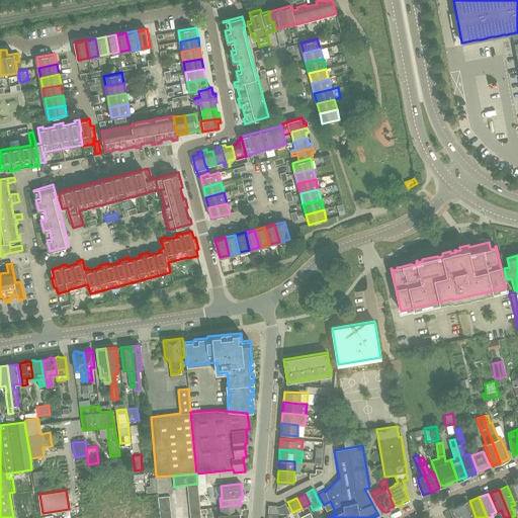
[(213,507),(212,500),(200,501),(201,508),(213,507)]
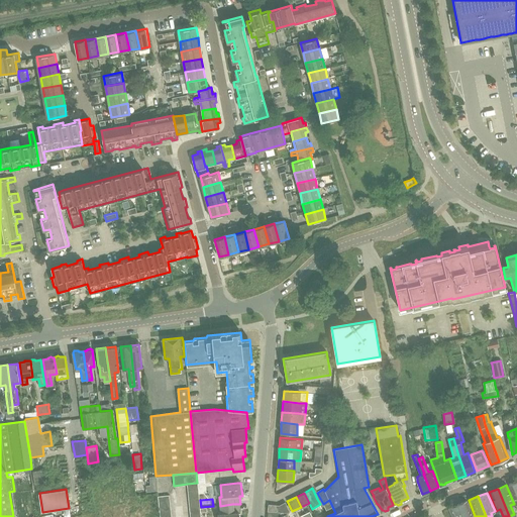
[(457,504),(462,516),(473,516),(467,501),(457,504)]
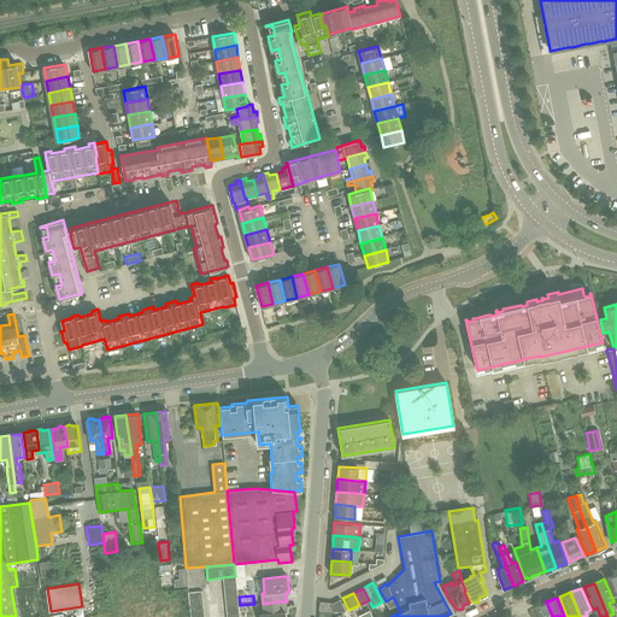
[(319,610),(331,611),(345,612),(346,611),(340,599),(333,603),(319,601),(319,610)]
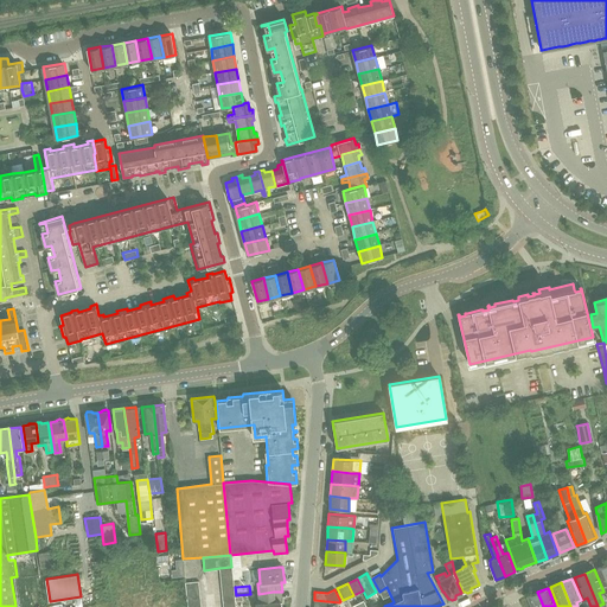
[(282,592),(273,592),(259,594),(260,601),(256,602),(256,606),(280,606),(280,600),(282,600),(282,592)]
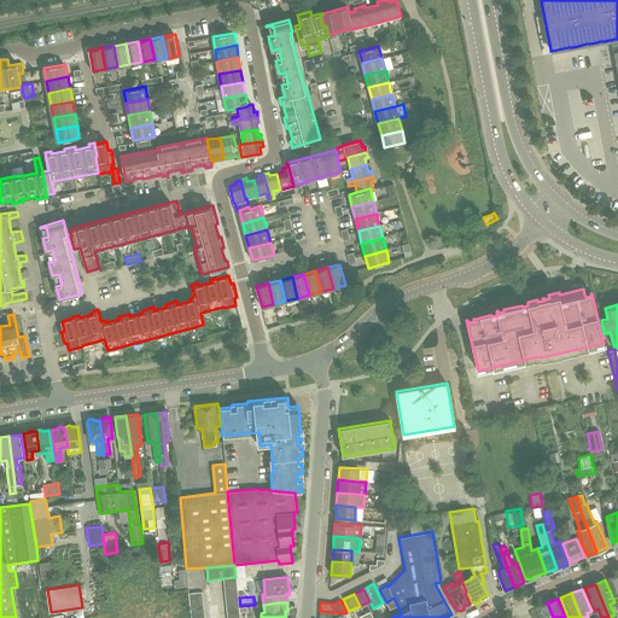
[(541,617),(553,617),(547,602),(537,607),(541,617)]
